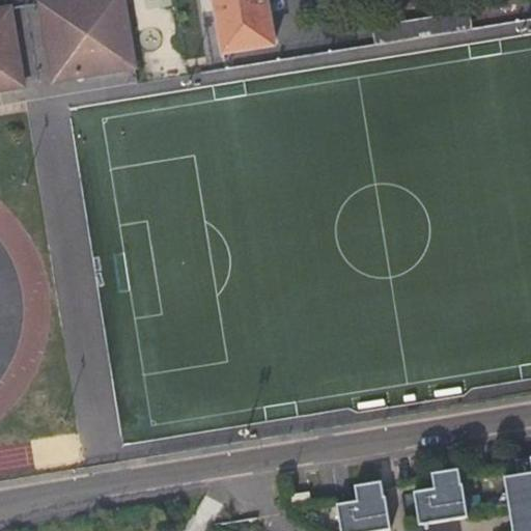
[(130,66),(121,18),(112,20),(108,0),(45,0),(36,1),(49,79),(130,66)]
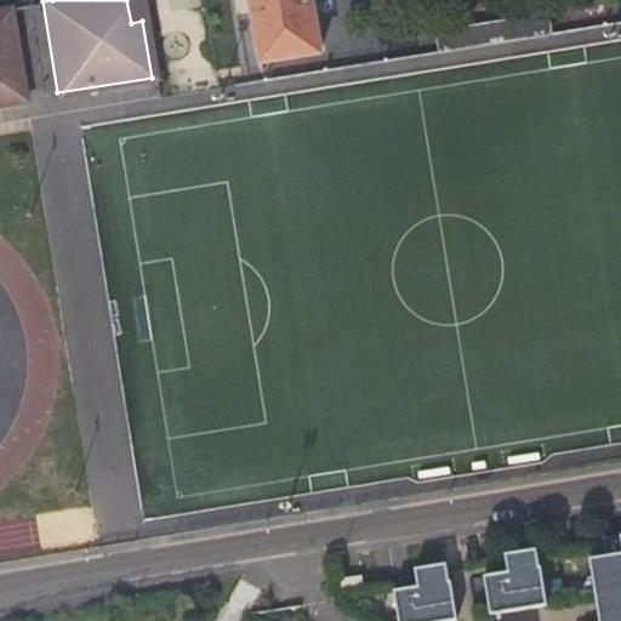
[(249,0),(260,62),(319,52),(309,0),(249,0)]
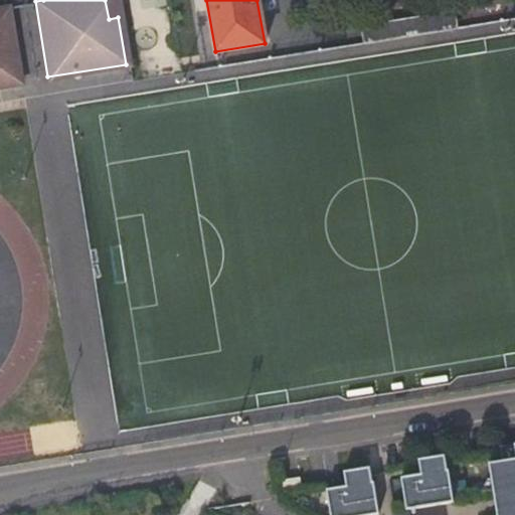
[(0,84),(18,81),(5,7),(0,7),(0,84)]
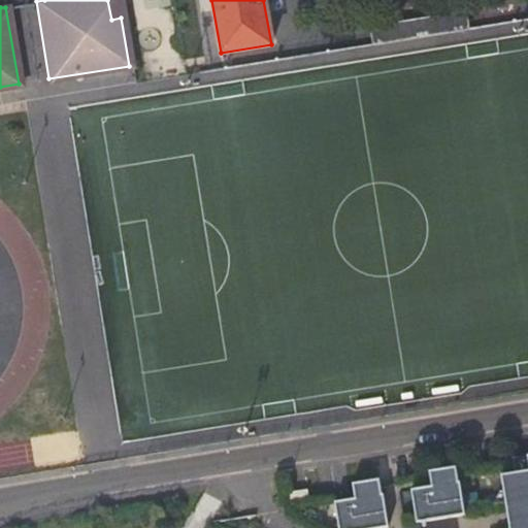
[(527,454),(512,457),(514,472),(500,474),(505,508),(527,503),(527,454)]
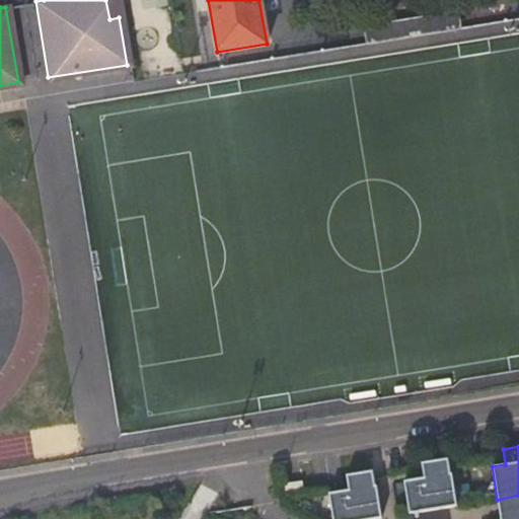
[(449,472),(446,457),(421,462),(423,477),(403,480),(409,513),(456,505),(451,472),(449,472)]
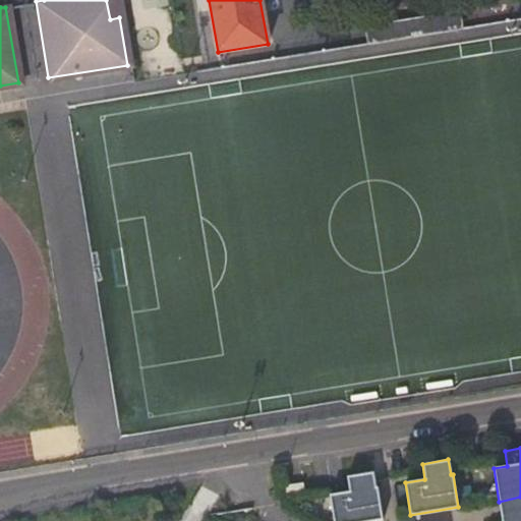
[(375,486),(373,472),(347,476),(349,491),(329,495),(333,520),(372,520),(382,520),(377,486),(375,486)]
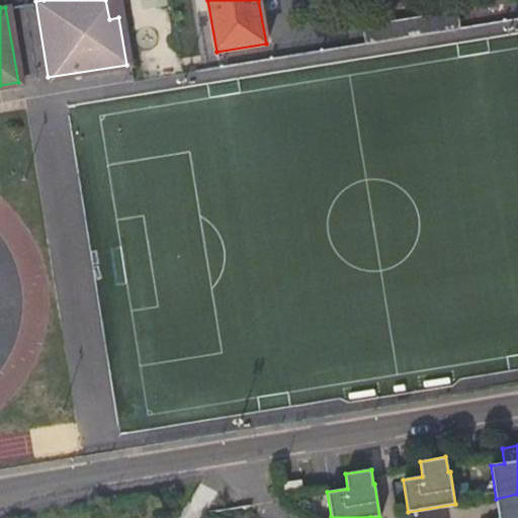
[(300,481),(281,484),(283,495),(303,492),(300,481)]
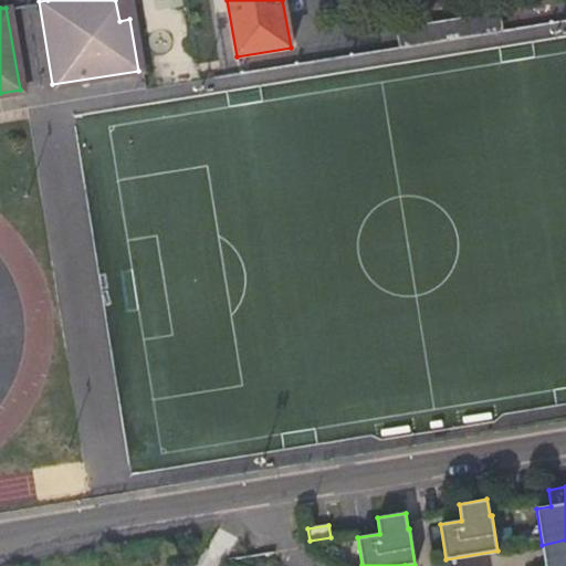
[(565,565),(565,549),(554,554),(556,561),(554,562),(554,565),(565,565)]
